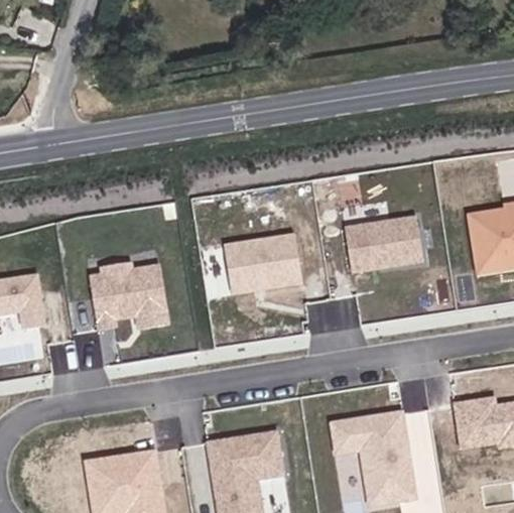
[(513,200),(503,203),(503,206),(467,212),(476,273),(513,266),(513,200)]
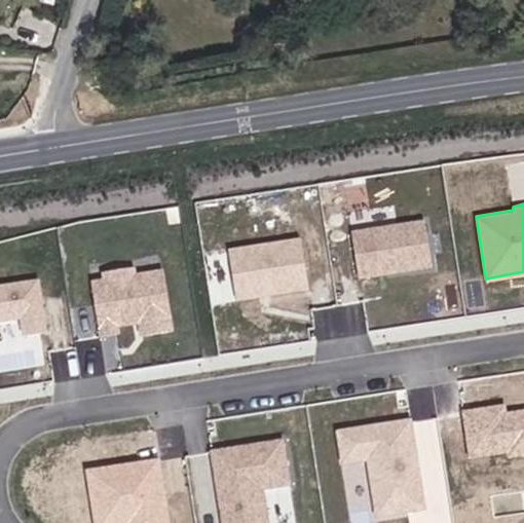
[(384,271),(431,264),(423,219),(351,230),(358,275),(376,272),(376,268),(383,267),(384,271)]
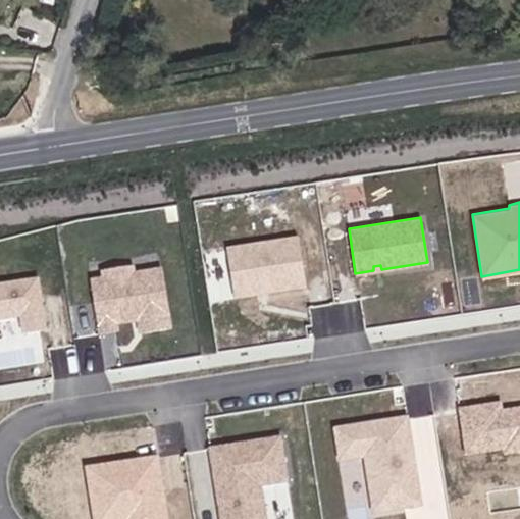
[(305,283),(298,236),(226,246),(234,294),(305,283)]
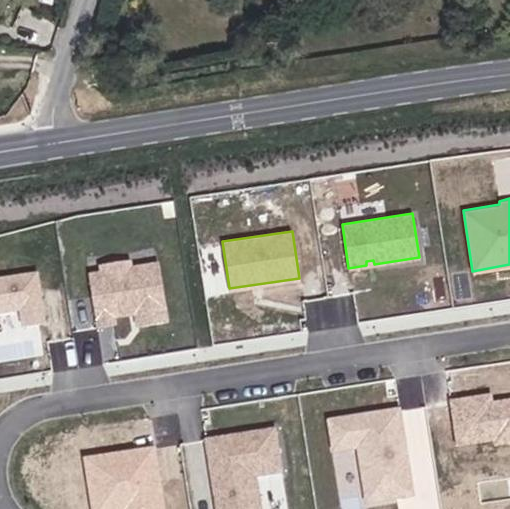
[(137,323),(165,318),(157,260),(131,264),(123,259),(106,261),(100,269),(90,270),(97,323),(114,322),(114,314),(128,312),(128,306),(132,305),(137,323)]
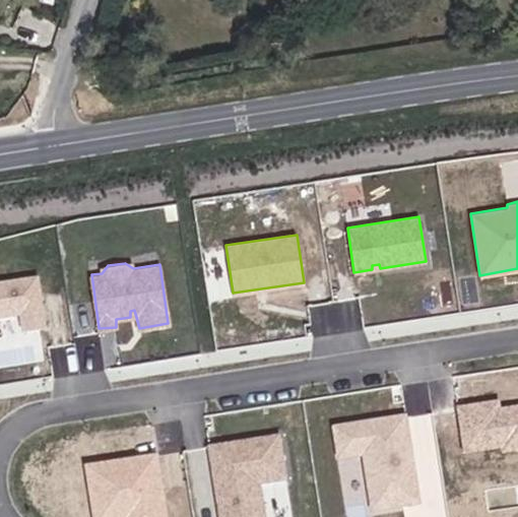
[(0,314),(19,312),(21,327),(43,323),(36,274),(0,279),(0,314)]
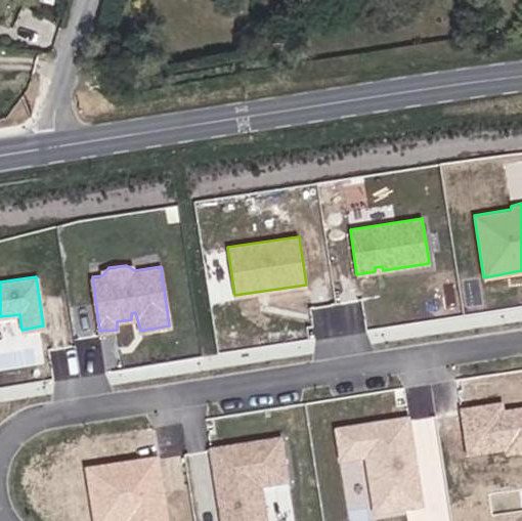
[(507,452),(521,449),(521,407),(502,410),(501,403),(460,408),(466,453),(506,447),(507,452)]
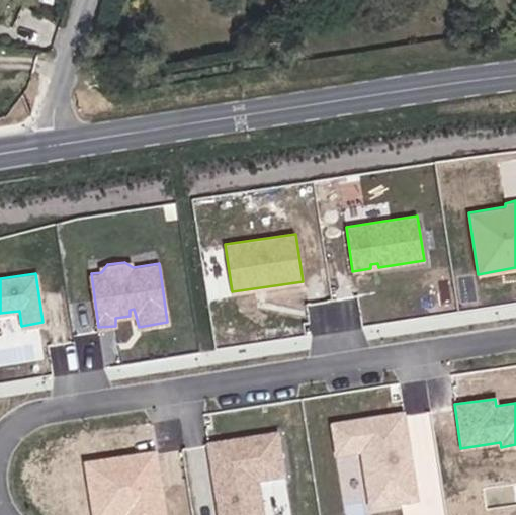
[(368,506),(416,499),(402,412),(331,423),(336,454),(360,450),(368,506)]
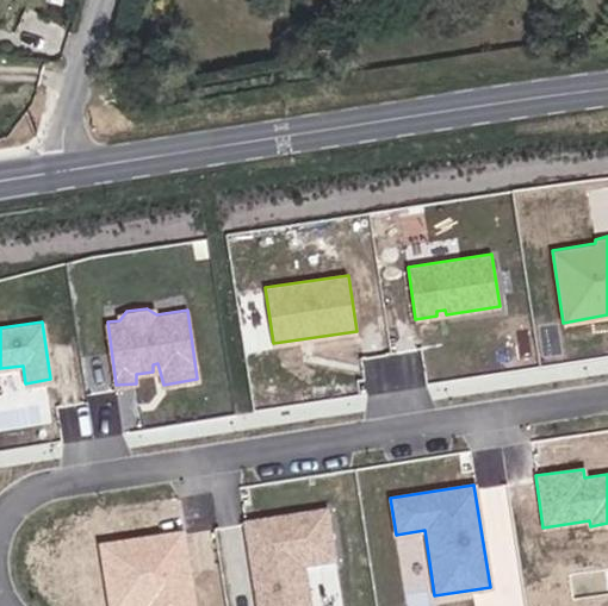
[(326,507),(243,520),(249,562),(255,561),(256,572),(252,573),(256,605),(308,605),(302,563),(333,558),(326,507)]
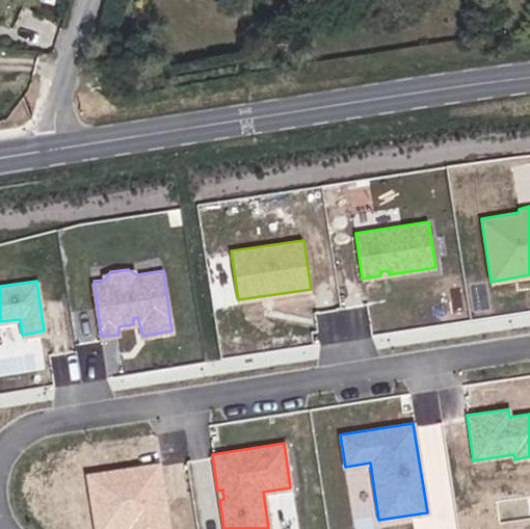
[(167,528),(157,463),(86,474),(95,528),(167,528)]
